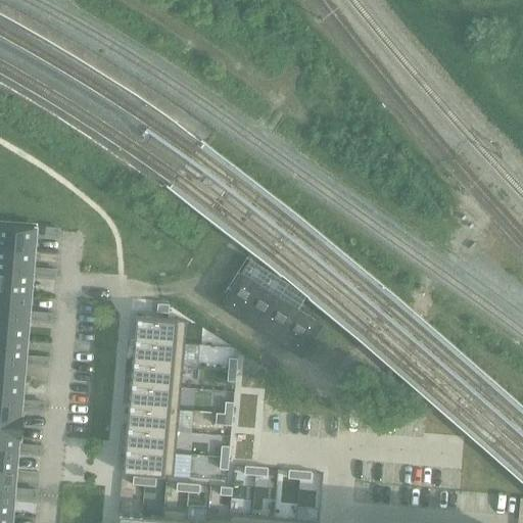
[(36,229),(0,225),(0,248),(34,251),(36,229)]
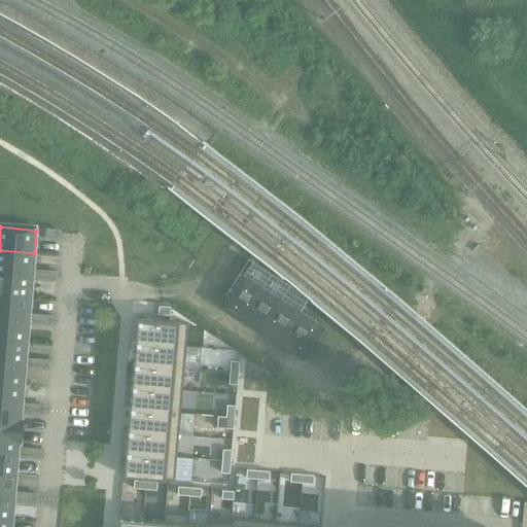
[(60,232),(47,231),(47,239),(60,240),(60,232)]
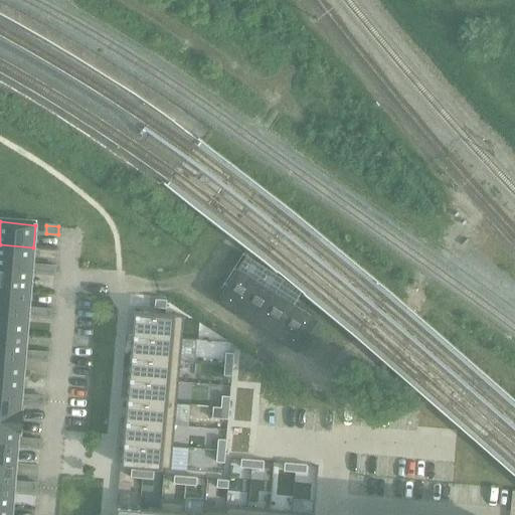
[(0,267),(32,270),(32,266),(33,247),(0,244),(0,267)]
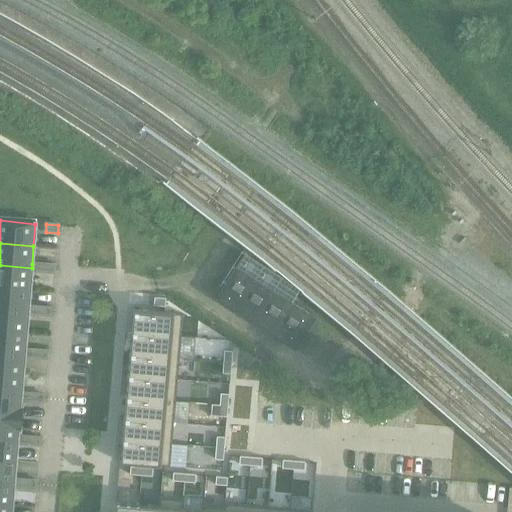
[(31,272),(43,273),(43,265),(32,264),(32,268),(31,272)]
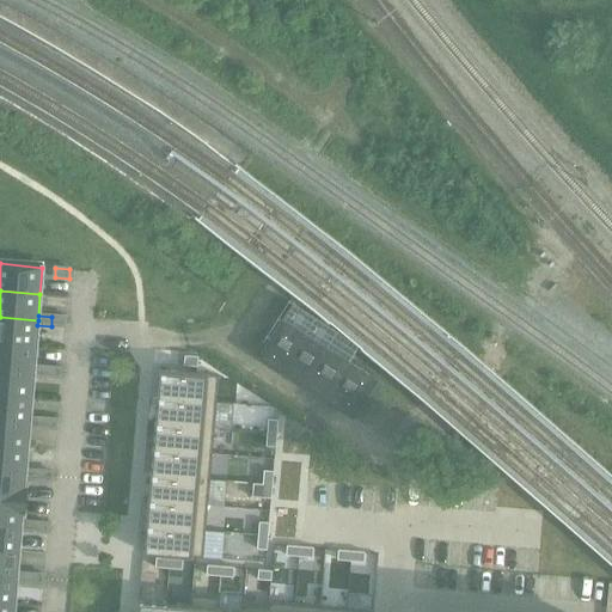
[(0,317),(0,342),(36,346),(37,325),(38,320),(0,317)]
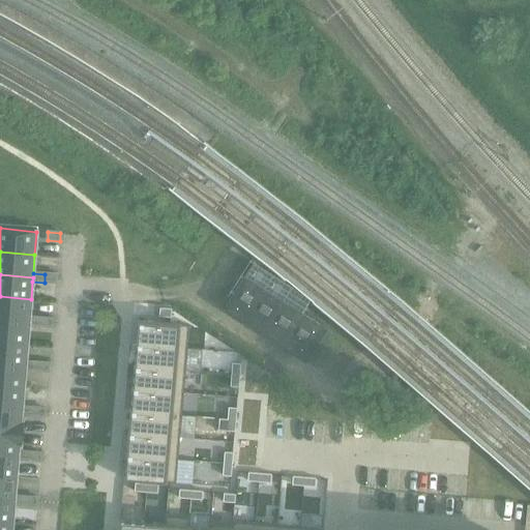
[(57,275),(45,274),(45,283),(56,284),(57,275)]
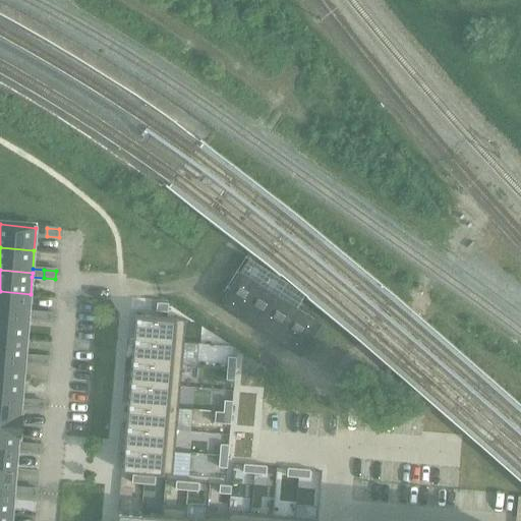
[(0,291),(0,313),(29,316),(29,312),(31,294),(0,291)]
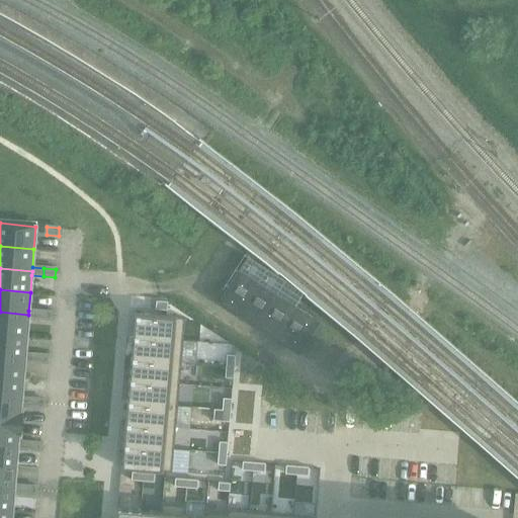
[(156,299),(156,310),(163,311),(164,300),(156,299)]
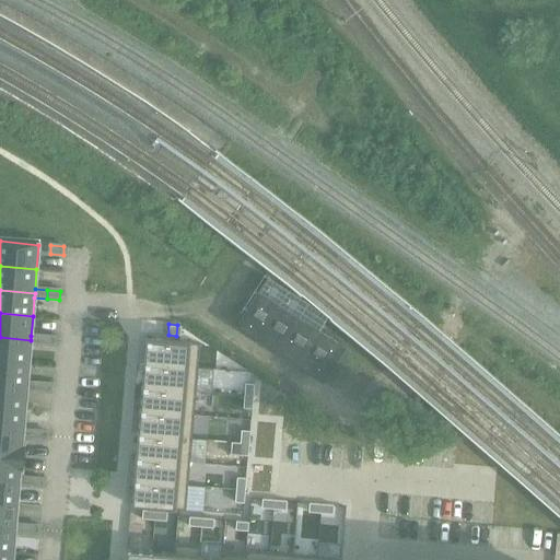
[(31,345),(43,346),(44,337),(31,336),(31,340),(31,345)]
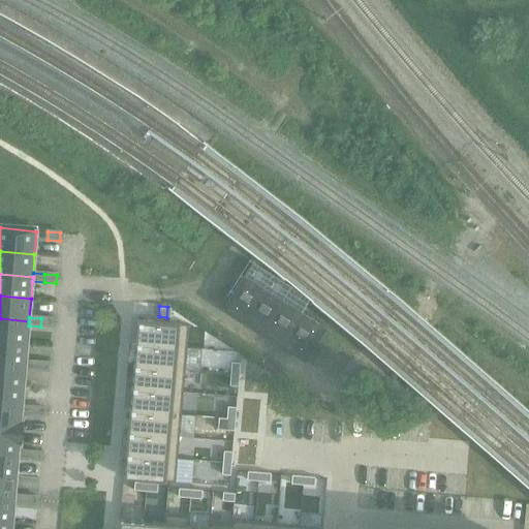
[(29,321),(0,318),(0,341),(27,343),(29,325),(29,321)]
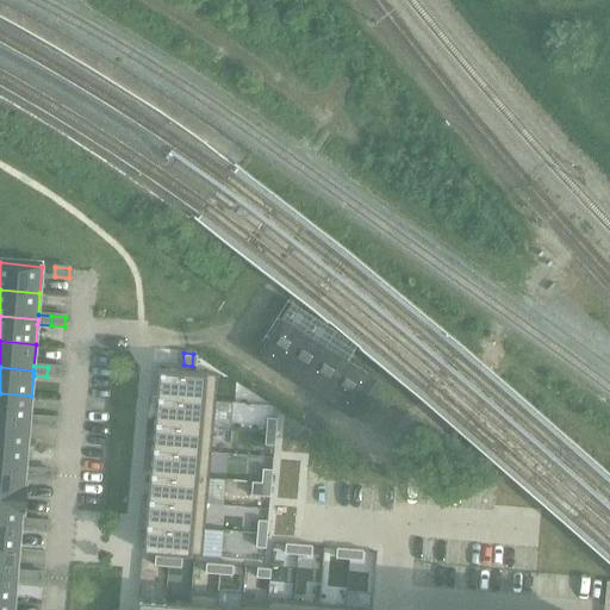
[(61,368),(48,367),(47,377),(61,378),(61,368)]
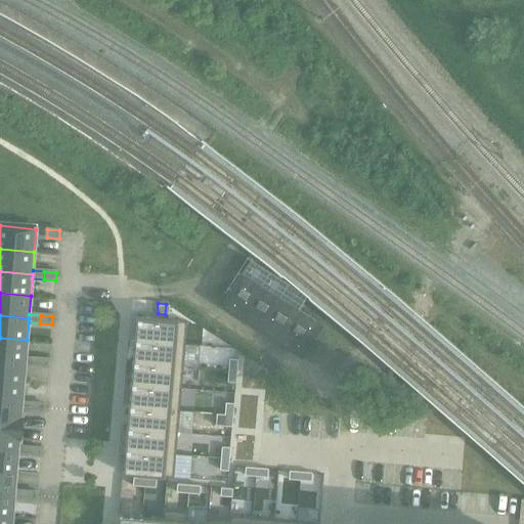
[(136,316),(134,340),(181,344),(183,320),(136,316)]
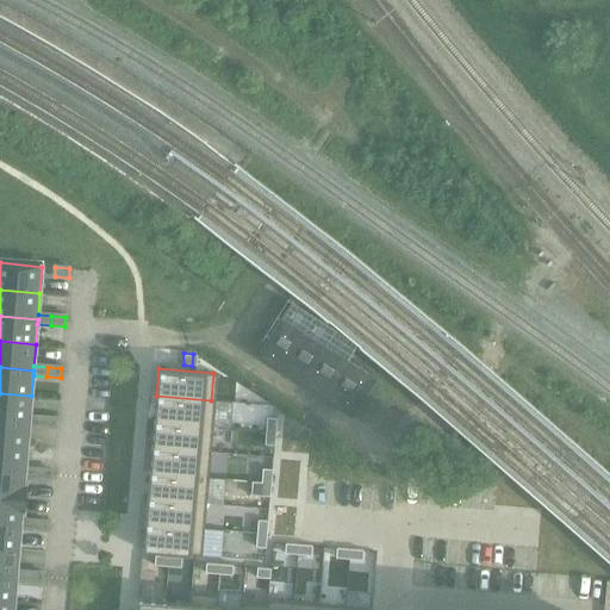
[(0,418),(29,422),(30,417),(31,396),(0,393),(0,418)]
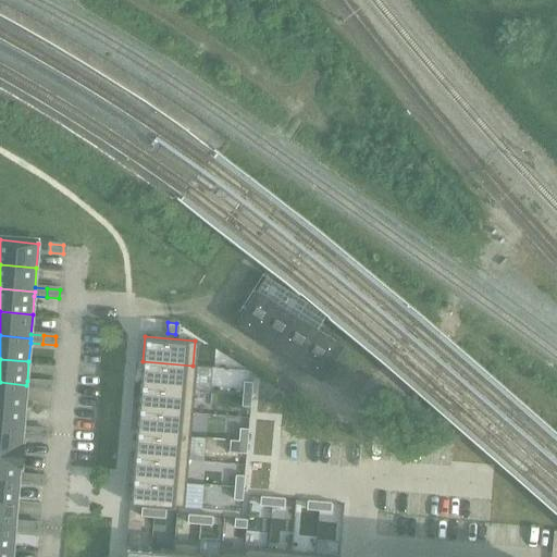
[(143,361),(140,385),(190,390),(193,366),(143,361)]
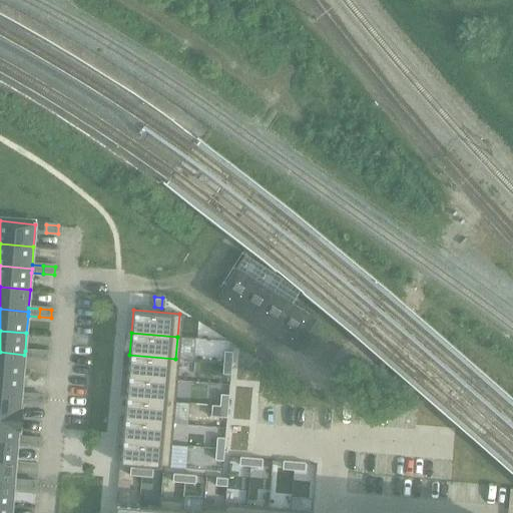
[(36,360),(36,352),(25,351),(24,355),(24,359),(36,360)]
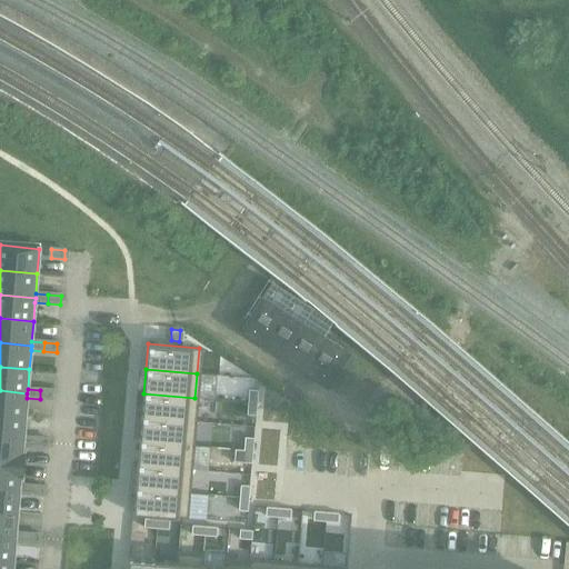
[(250,389),(249,402),(258,403),(259,390),(250,389)]
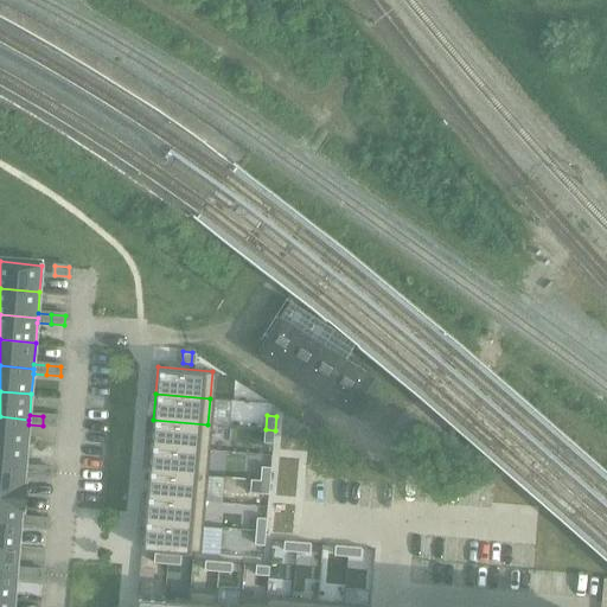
[(0,442),(27,446),(29,425),(29,420),(0,416),(0,442)]
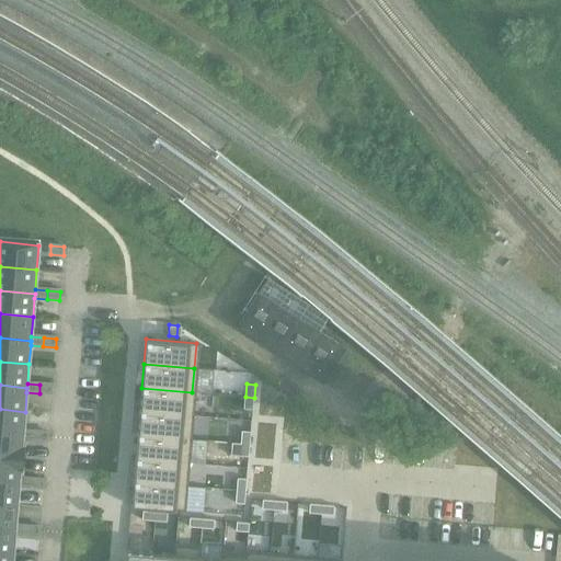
[(52,395),(53,386),(39,385),(39,393),(52,395)]
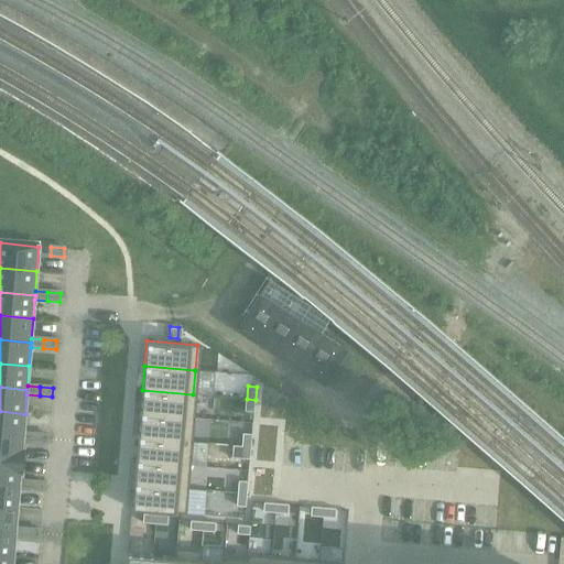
[(142,390),(140,413),(192,418),(193,394),(142,390)]
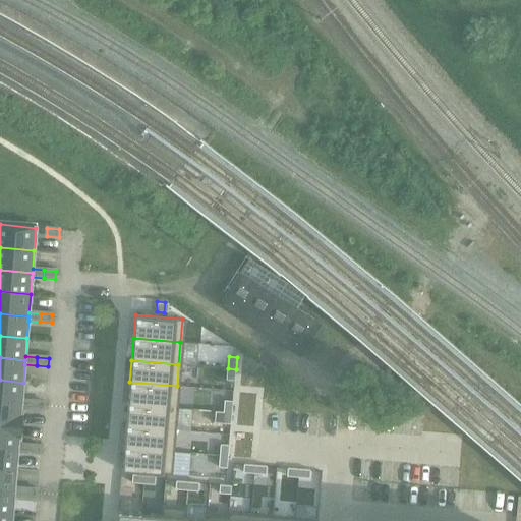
[(228,368),(227,381),(234,382),(236,369),(228,368)]
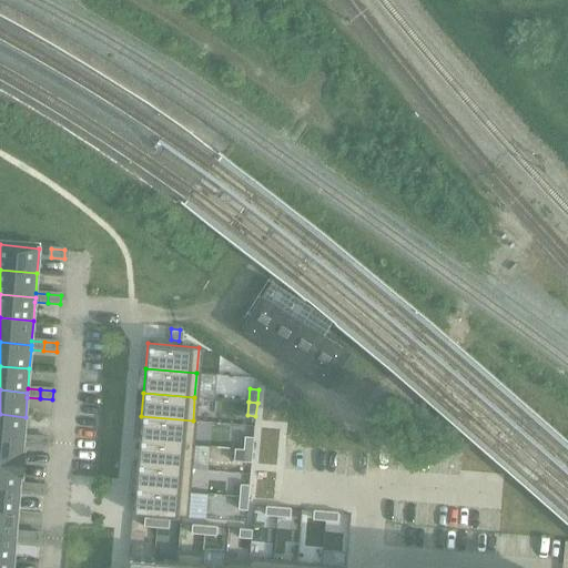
[(0,438),(23,440),(23,436),(26,417),(0,414),(0,438)]
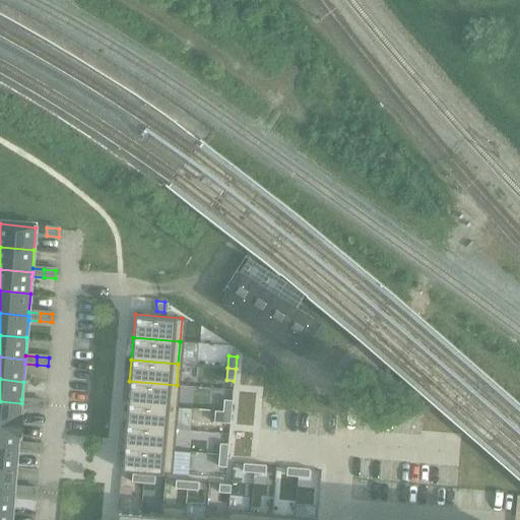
[(129,381),(127,403),(175,407),(177,385),(129,381)]
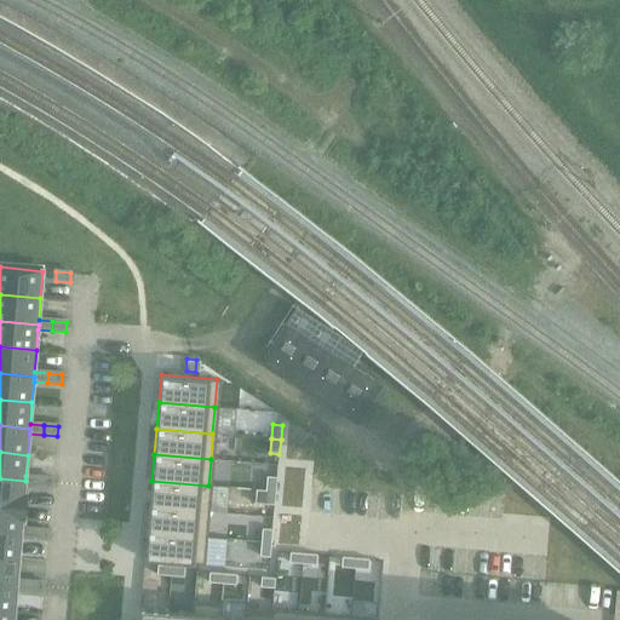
[(24,486),(39,487),(40,477),(26,476),(26,481),(24,486)]
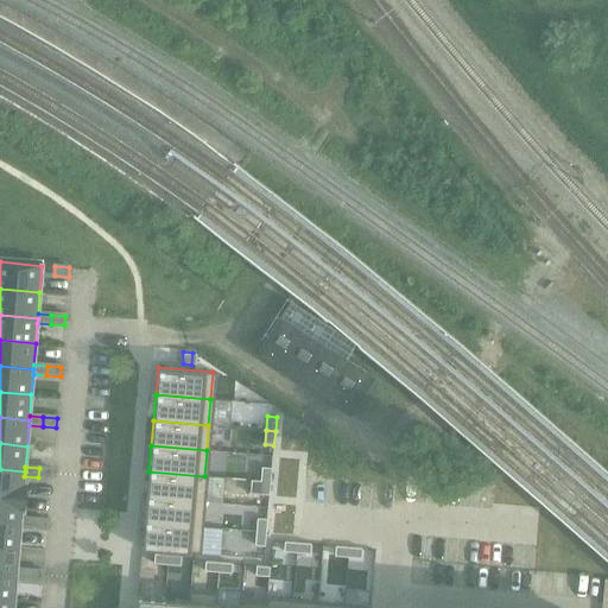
[(263,467),(261,481),(271,482),(272,468),(263,467)]
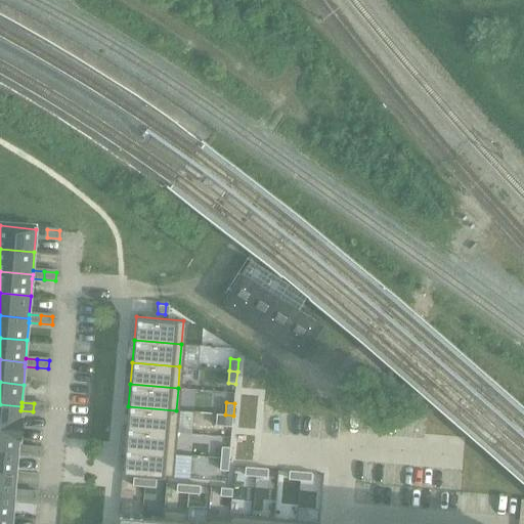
[(45,404),(34,403),(33,411),(44,412),(45,404)]
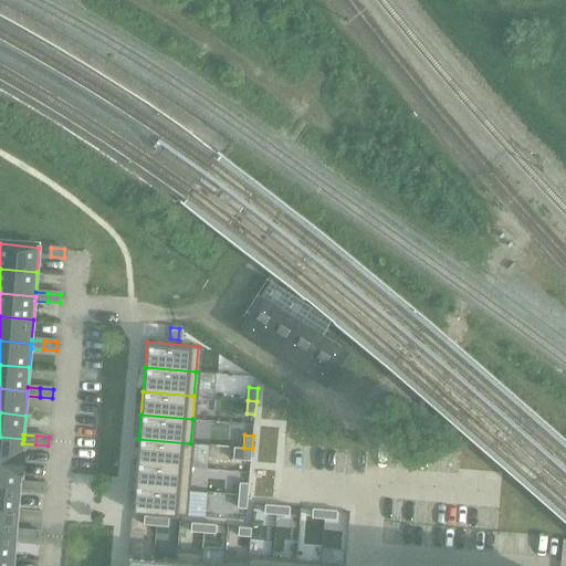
[(0,437),(0,461),(23,463),(24,450),(22,450),(22,443),(23,439),(0,437)]
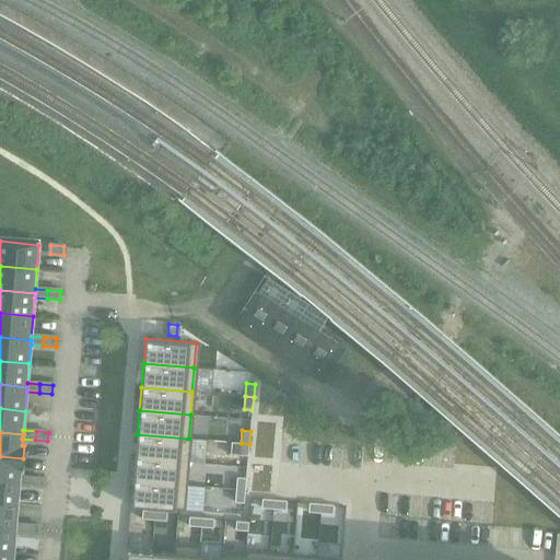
[(137,434),(135,457),(186,462),(188,439),(137,434)]
